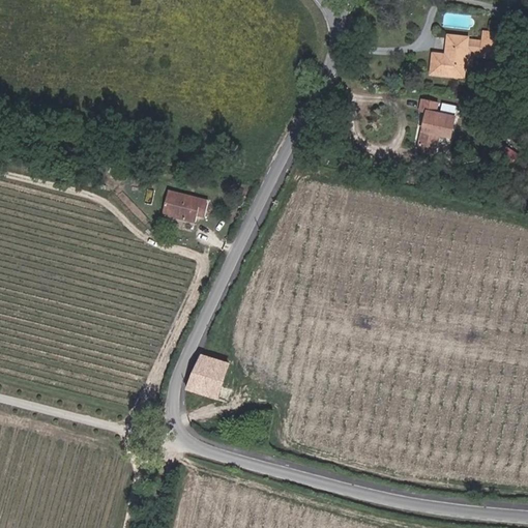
[(502,40),(503,32),(482,30),(481,38),(502,40)]
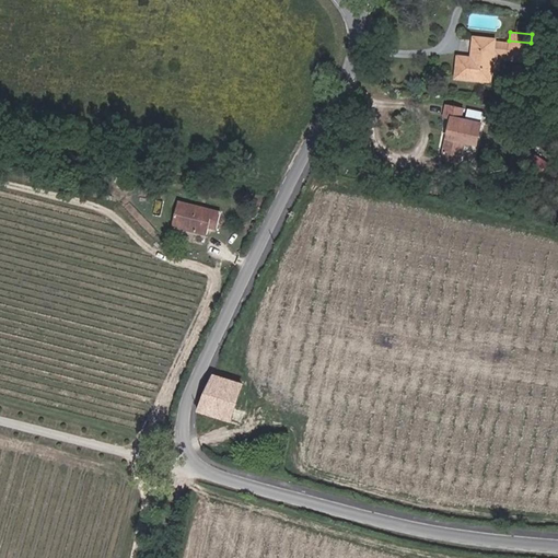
[(489,68),(492,41),(493,38),(472,35),(469,56),(456,55),(453,76),(488,80),(489,68)]
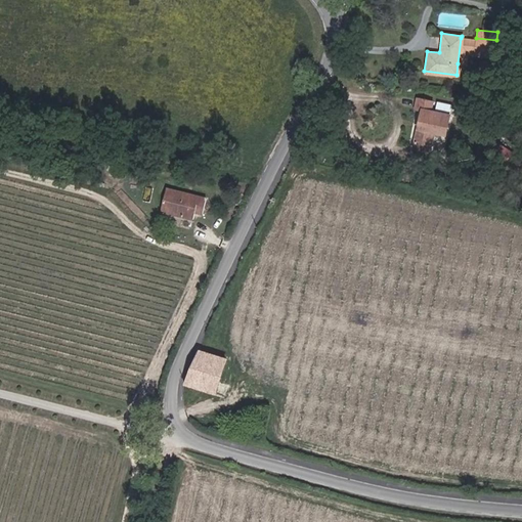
[(475,51),(476,40),(461,38),(458,63),(464,63),(465,49),(475,51)]
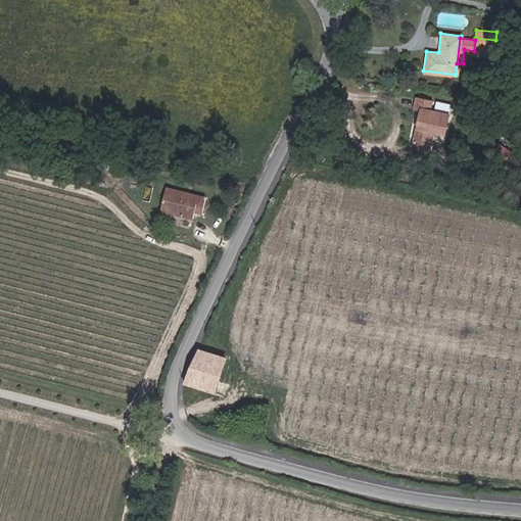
[(503,40),(495,40),(475,38),(475,40),(474,51),(473,53),(494,55),(494,52),(495,46),(502,47),(503,40)]
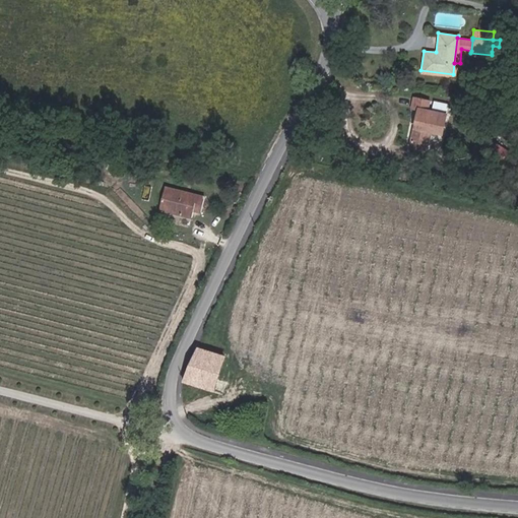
[(407,148),(422,151),(426,133),(438,135),(443,115),(430,112),(432,104),(411,100),(408,108),(415,110),(407,148)]
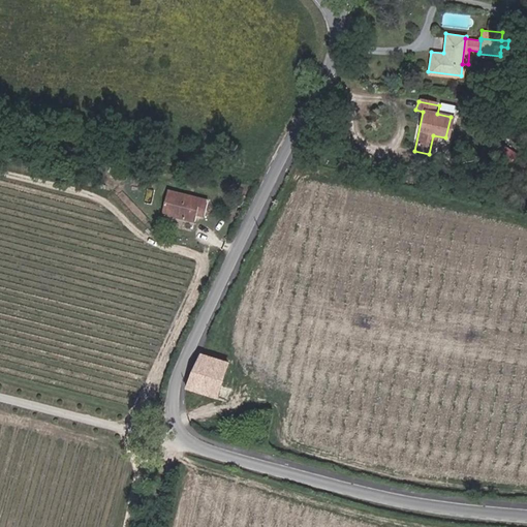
[(508,160),(514,151),(495,140),(489,149),(508,160)]
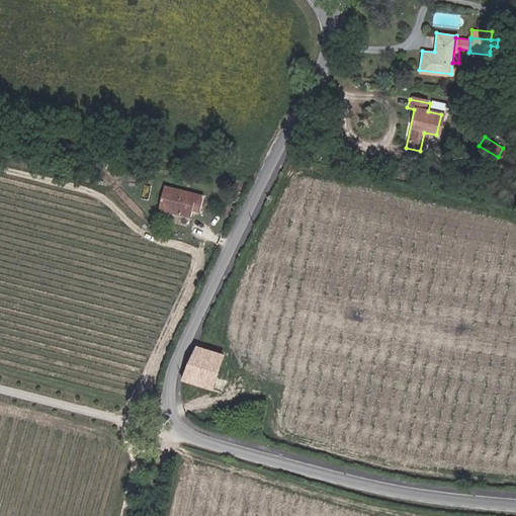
[(197,209),(201,194),(164,185),(158,207),(188,216),(190,207),(197,209)]
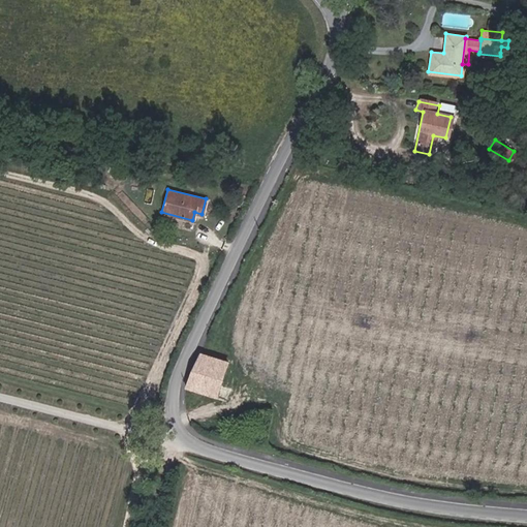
[(216,395),(226,362),(198,352),(184,385),(216,395)]
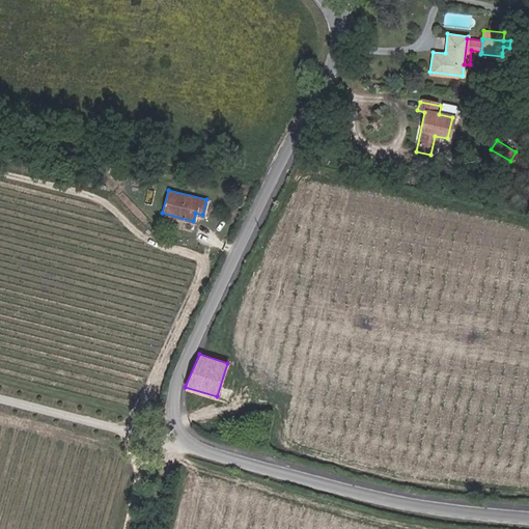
All buildings are outlined.
